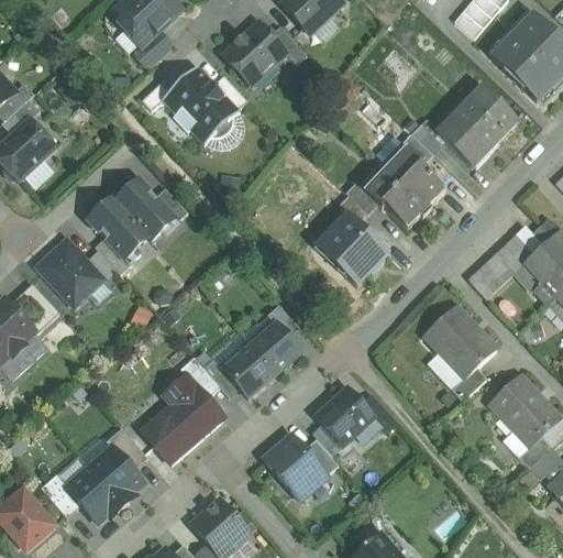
[(127,0),(116,10),(125,21),(124,30),(140,46),(141,47),(158,31),(178,13),(177,6),(173,0),(127,0)]
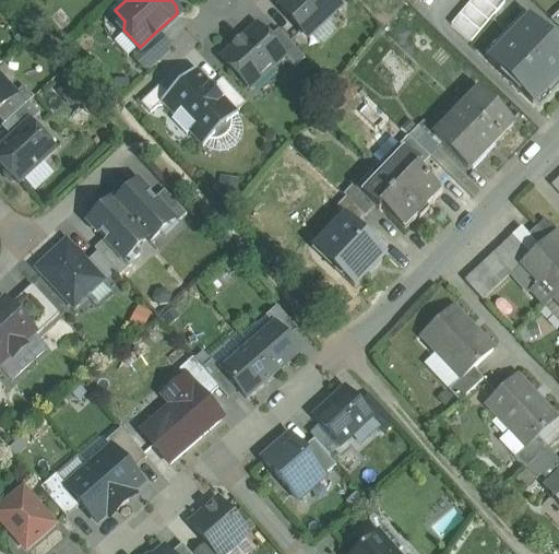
[(282,0),(278,3),(307,34),(340,3),(336,0),(282,0)]
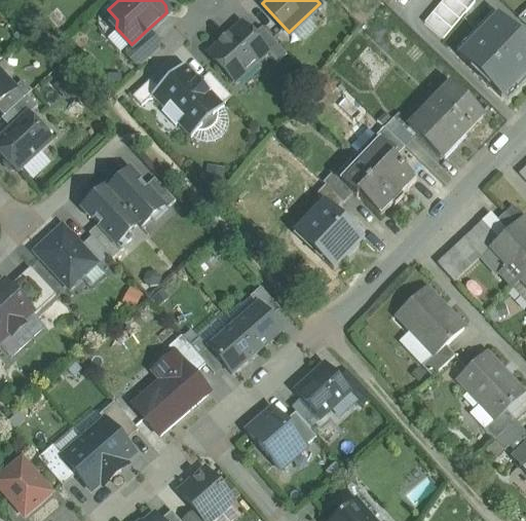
[(438,0),(424,20),(445,34),(468,0),(438,0)]
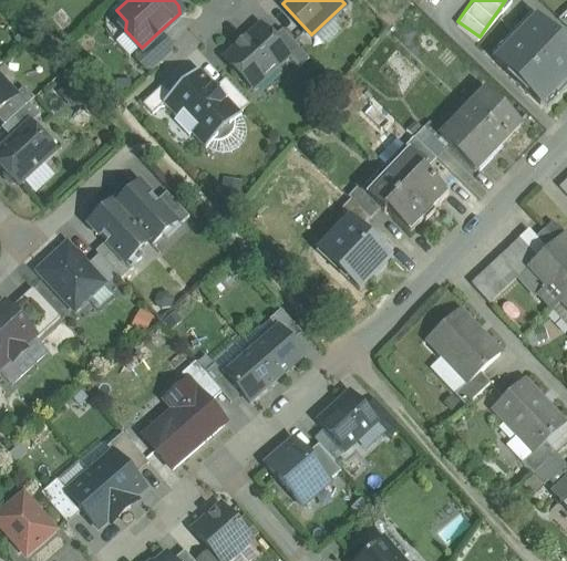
[(566,42),(536,13),(494,58),(538,101),(566,70),(566,42)]
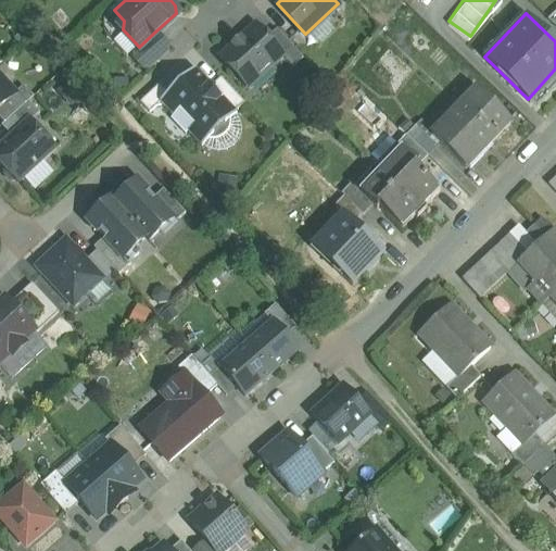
[(258,25),(243,39),(240,35),(231,42),(232,44),(220,54),(248,85),(282,53),(282,52),(267,35),(258,25)]
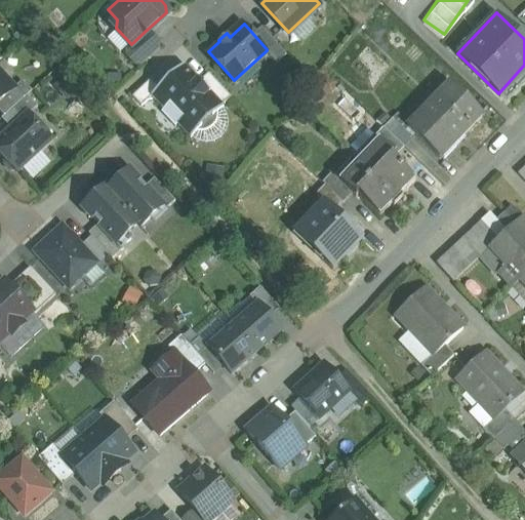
[(286,51),(261,25),(252,33),(267,49),(267,50),(276,61),(286,51)]
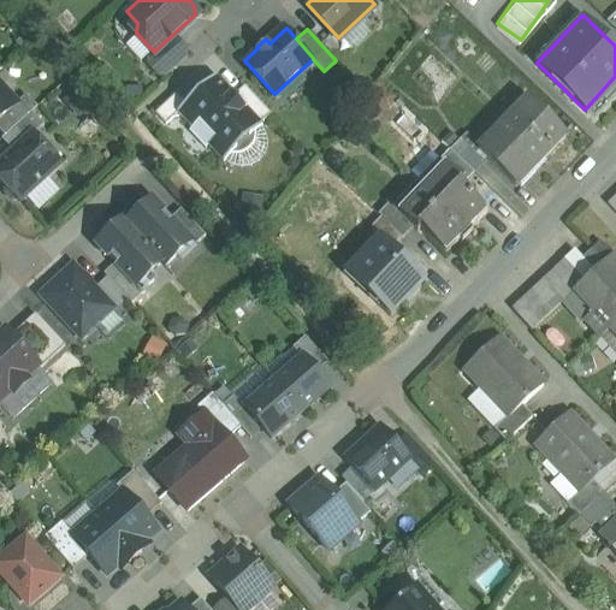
[(173,34),(154,52),(153,51),(148,55),(148,60),(160,72),(163,73),(185,52),(187,48),(173,34)]
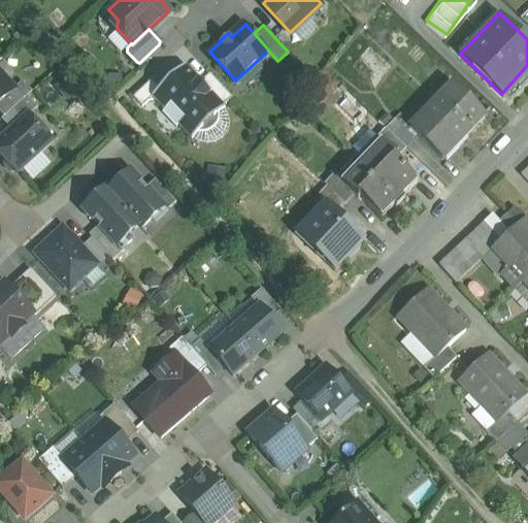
[(160,87),(152,94),(153,95),(165,107),(163,109),(176,125),(178,123),(192,136),(201,127),(209,125),(212,122),(215,115),(225,105),(223,104),(200,79),(185,63),(160,87)]
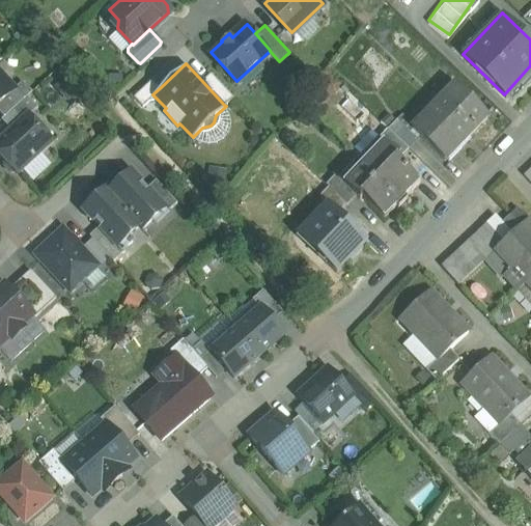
[(233,95),(211,72),(201,80),(224,105),(233,95)]
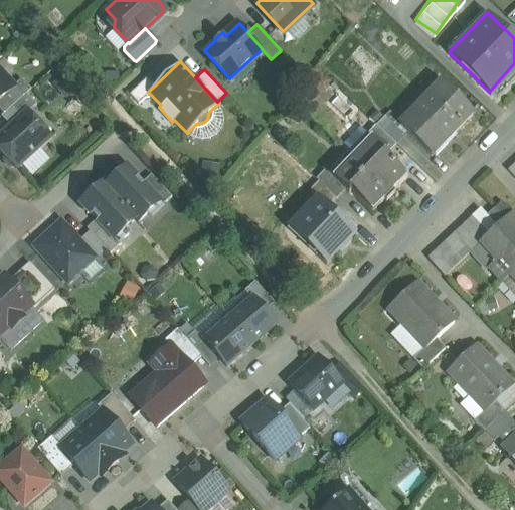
[(0,99),(14,87),(0,71),(0,99)]
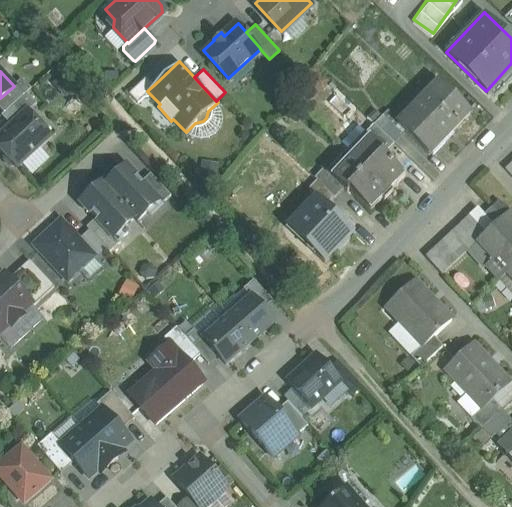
[(146,75),(129,92),(138,101),(148,92),(147,91),(155,84),(146,75)]
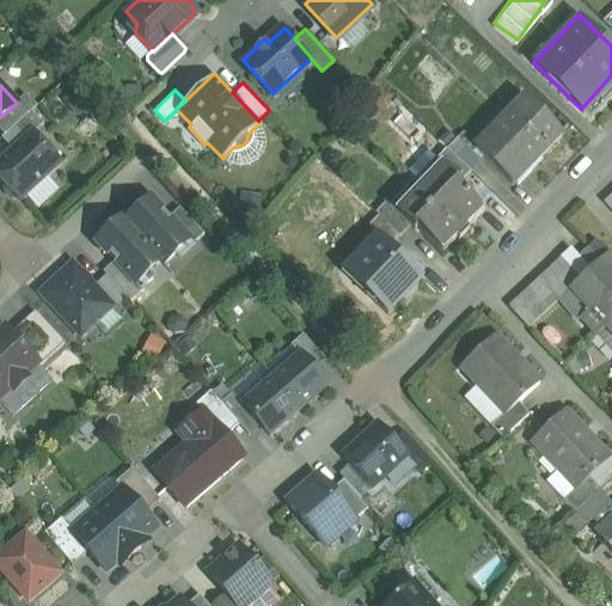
[(528,97),(514,111),(510,109),(490,130),(527,165),(562,129),(528,97)]
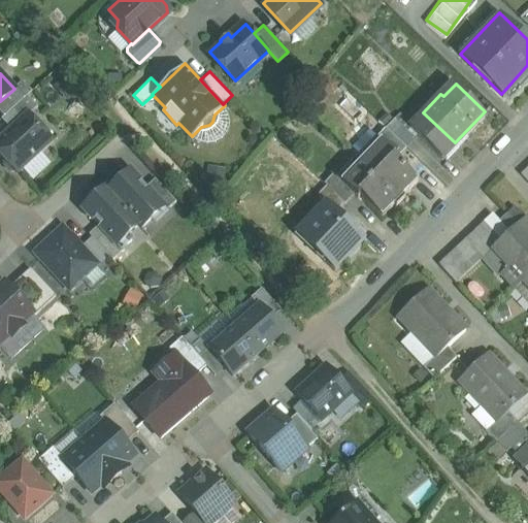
[(28,112),(0,137),(0,153),(17,171),(52,138),(28,112)]
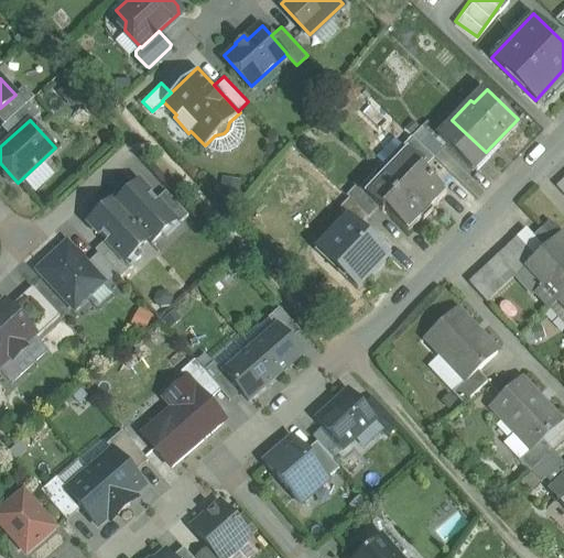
[(486,152),(452,120),(437,134),(445,142),(472,167),(486,152)]
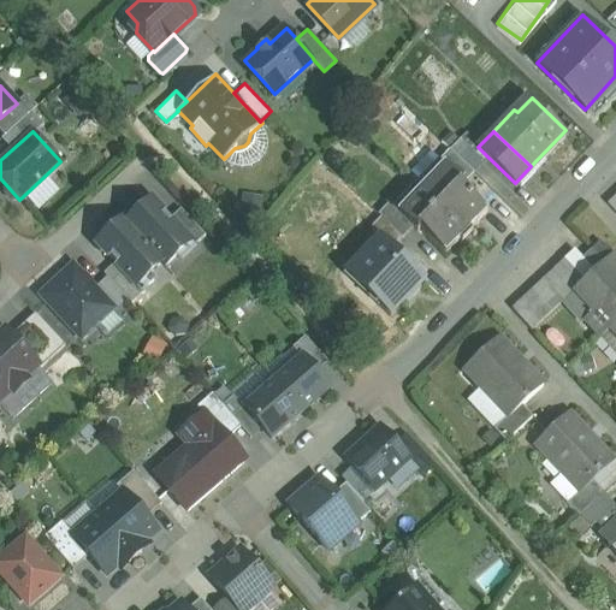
[(475,150),(460,136),(450,147),(473,169),(486,155),(478,147),(475,150)]
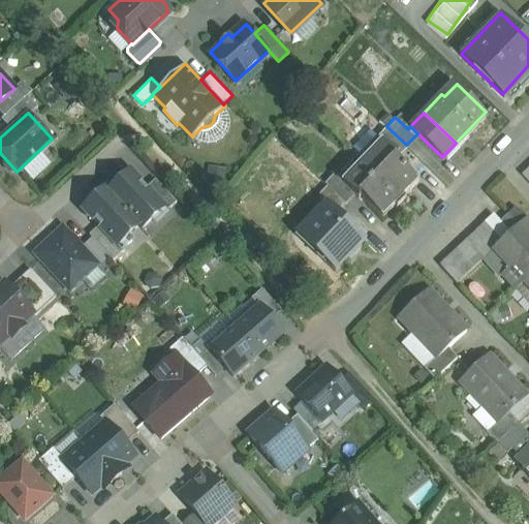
[(386,126),(385,125),(376,135),(380,140),(381,139),(398,154),(407,146),(406,145),(386,126)]
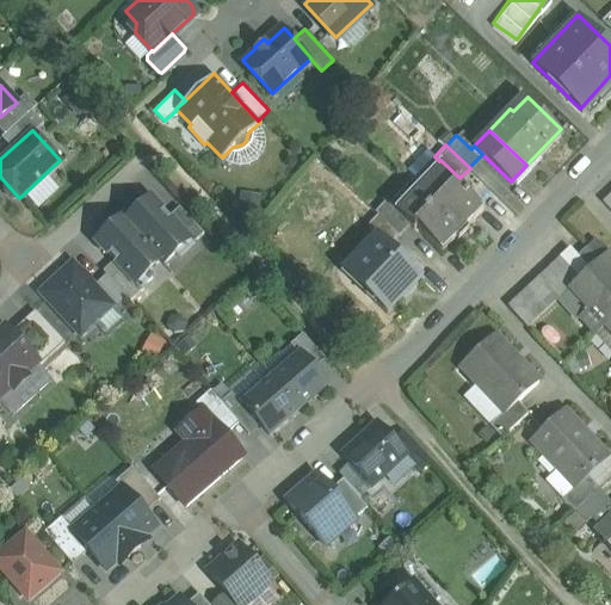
[(439,161),(419,181),(464,226),(466,224),(474,216),(483,207),(457,181),(460,178),(440,160),(439,161)]
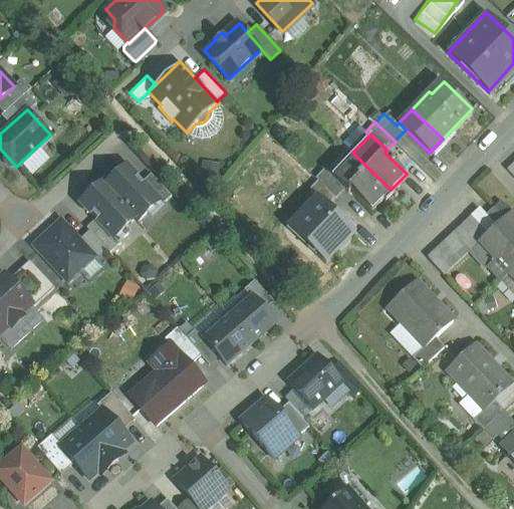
[(332,174),(331,175),(343,187),(348,191),(350,189),(371,210),(383,198),(386,200),(394,191),(392,189),(391,190),(352,153),(332,174)]
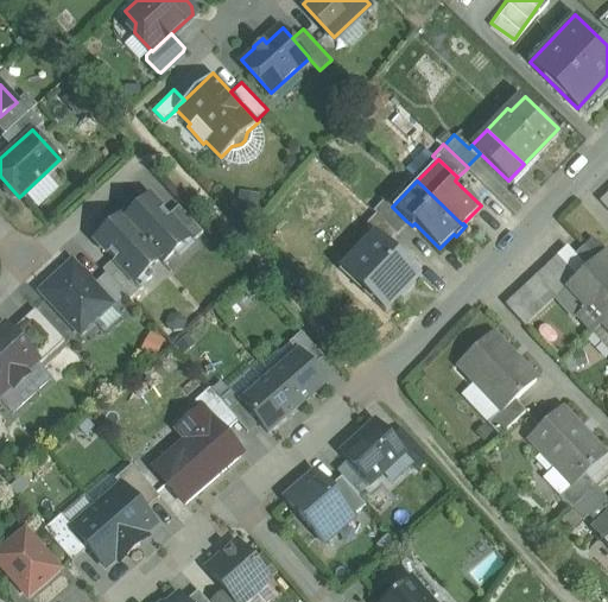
[(168,214),(150,195),(125,217),(124,219),(159,257),(162,260),(187,238),(188,236),(168,214)]
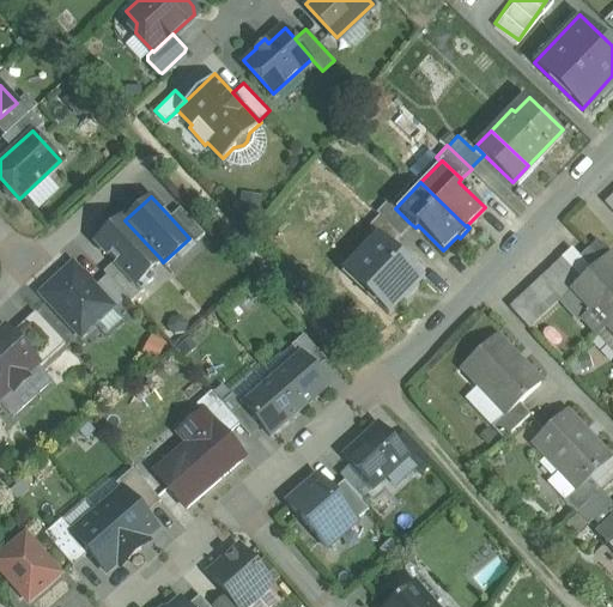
[(388,198),(376,211),(378,213),(400,234),(410,223),(395,208),(396,207),(388,198)]
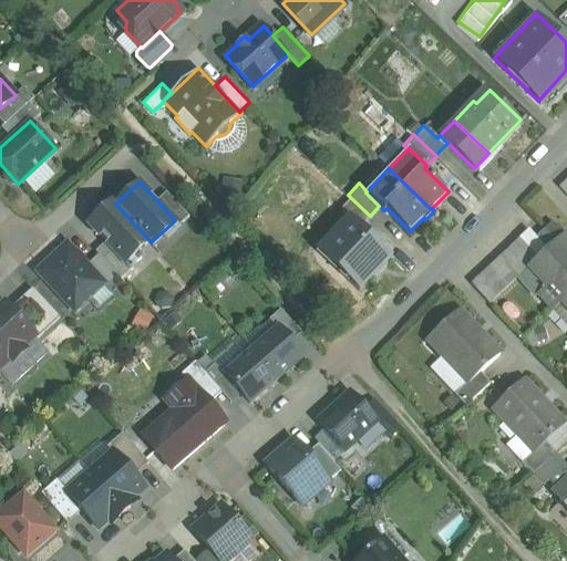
[(449,191),(440,200),(447,208),(450,205),(453,209),(463,198),(452,188),(449,191)]
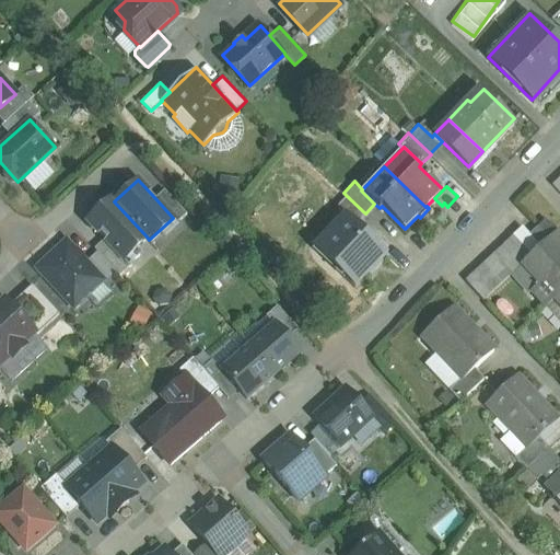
[(186,211),(164,187),(154,197),(173,218),(172,219),(175,222),(186,211)]
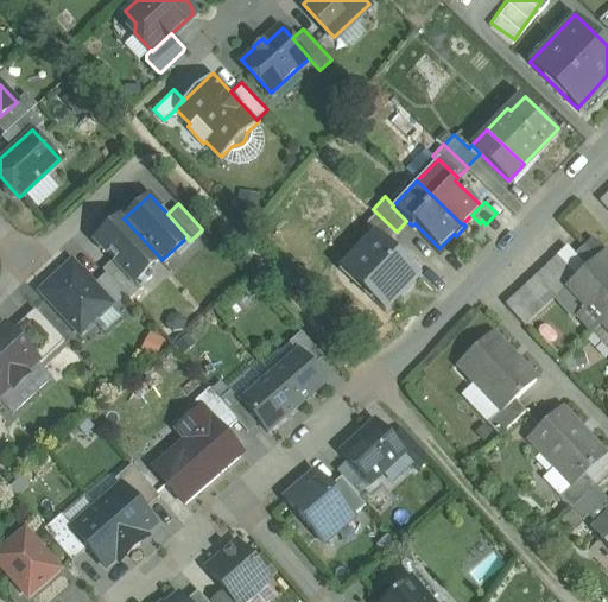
[(397,232),(375,211),(366,222),(377,232),(377,230),(387,241),(397,232)]
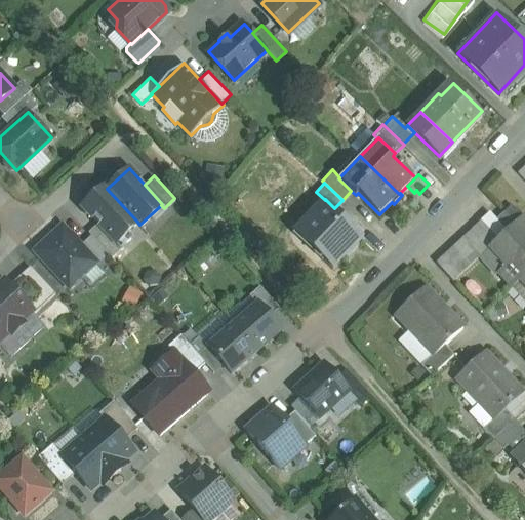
[(137,222),(107,189),(108,188),(105,185),(83,205),(98,222),(116,241),(117,240),(137,222)]
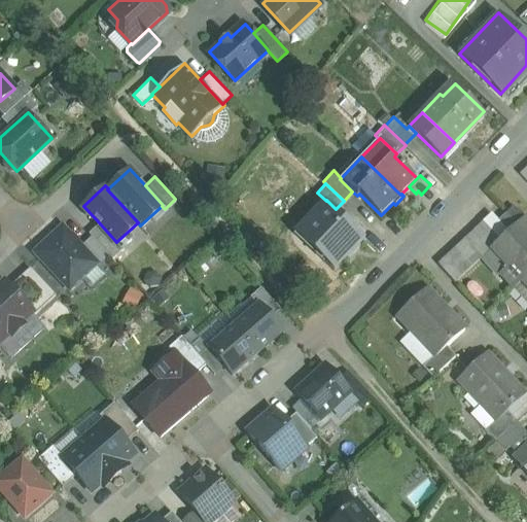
[(336,209),(326,200),(326,201),(313,214),(317,217),(304,232),(326,253),(322,257),(334,269),(349,252),(346,249),(361,234),(336,209)]
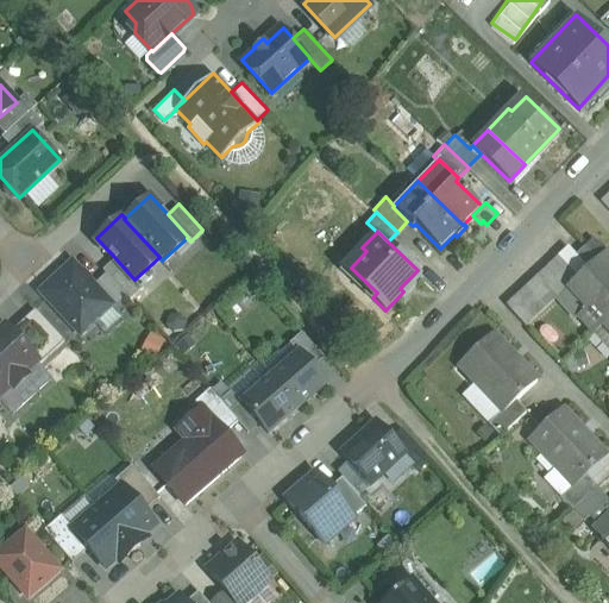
[(594,234),(584,243),(592,252),(602,244),(594,234)]
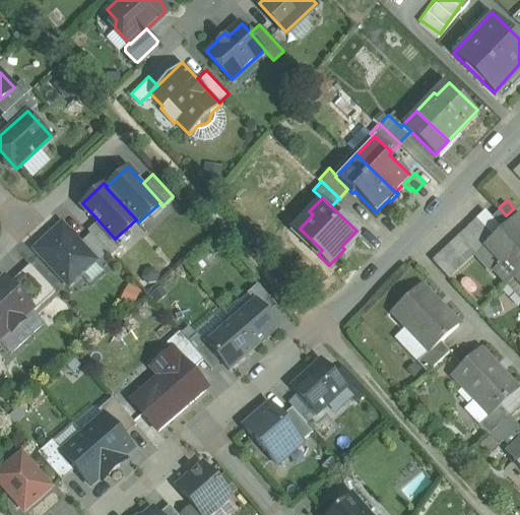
[(499,207),(491,214),(502,227),(509,218),(506,215),(499,207)]
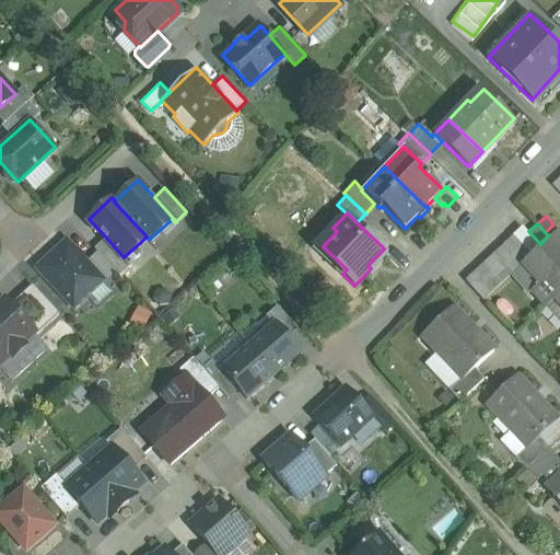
[(528,231),(522,224),(512,233),(531,253),(540,244),(528,231)]
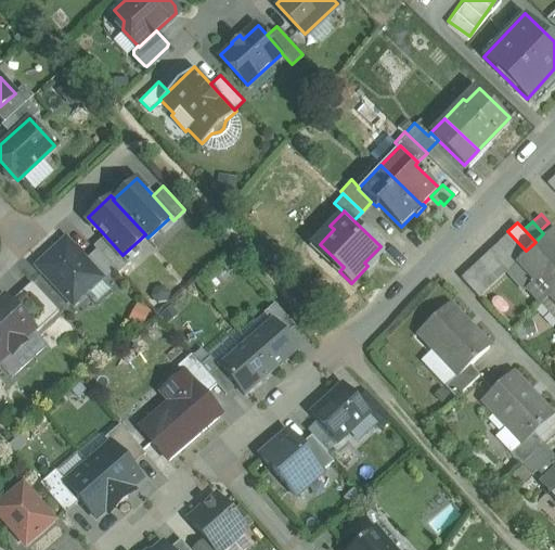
[(526,251),(516,259),(533,278),(526,285),(541,302),(550,293),(554,288),(554,225),(543,233),(536,242),(526,251)]
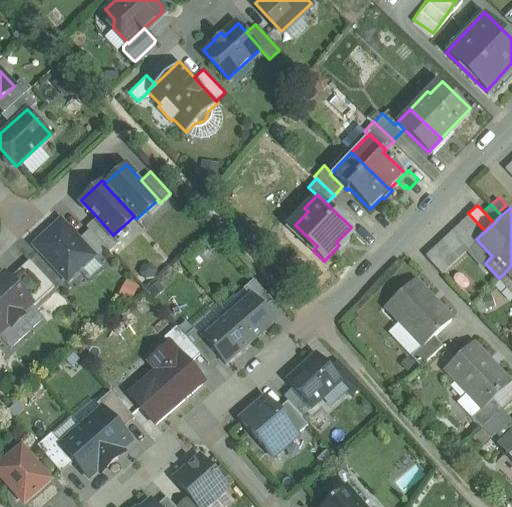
[(485,231),(468,213),(460,221),(476,239),(485,231)]
